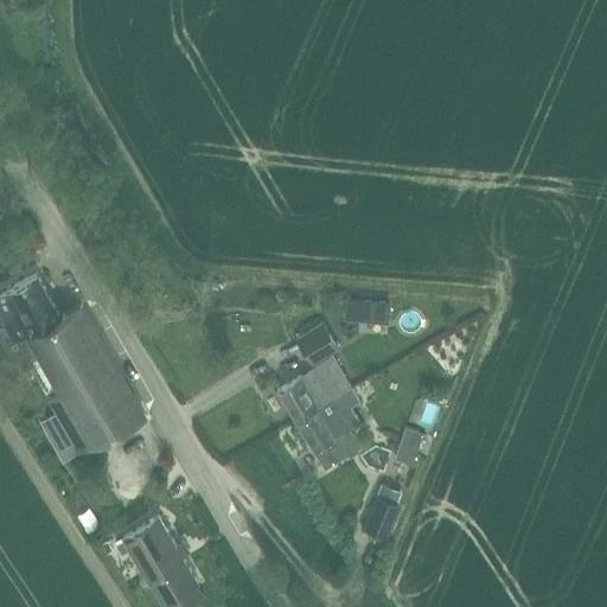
[(39,272),(0,292),(0,308),(6,320),(0,323),(0,332),(6,344),(17,338),(17,339),(18,340),(21,346),(48,394),(45,395),(55,413),(78,453),(146,415),(84,302),(82,304),(63,314),(39,272)]
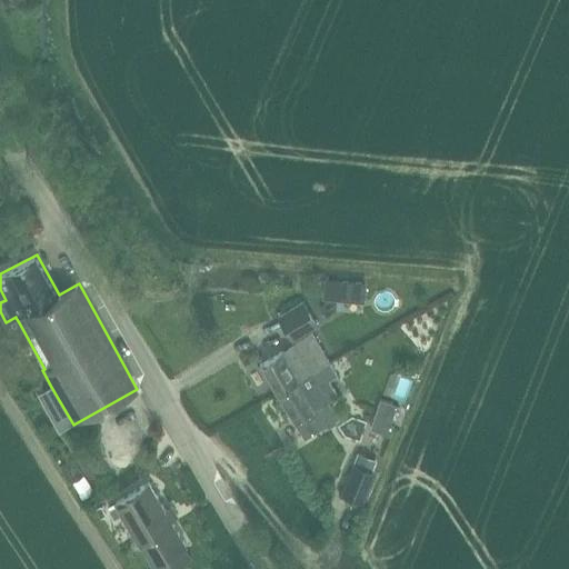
[(322,298),(339,300),(341,280),(325,278),(322,298)]
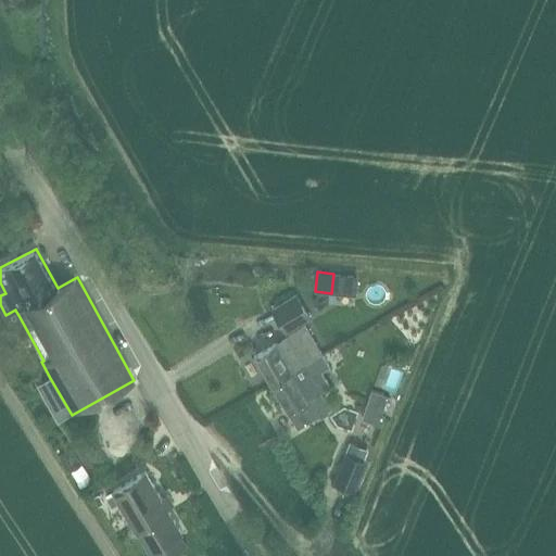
[(295,294),(272,308),(286,331),(310,318),(295,294)]
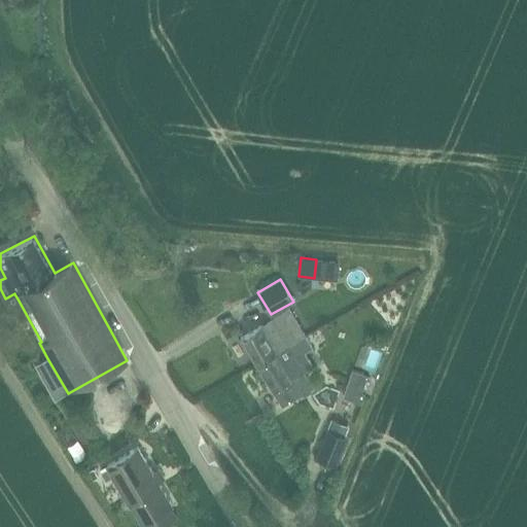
[(241,338),(241,339),(257,364),(306,336),(289,308),(280,314),(241,338)]
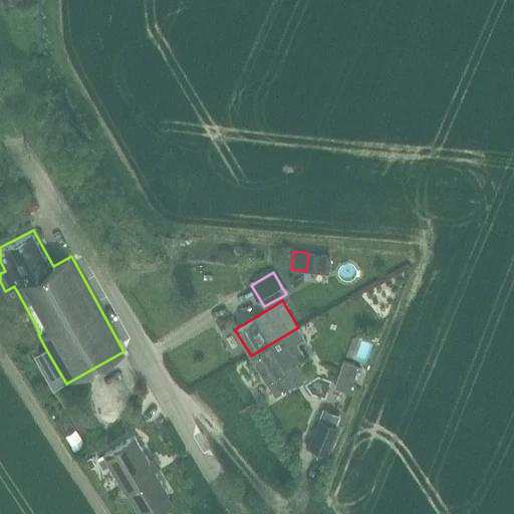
[(251,355),(266,381),(275,397),(295,384),(297,386),(305,381),(303,379),(305,377),(298,362),(305,358),(296,344),(305,339),(298,327),(251,355)]
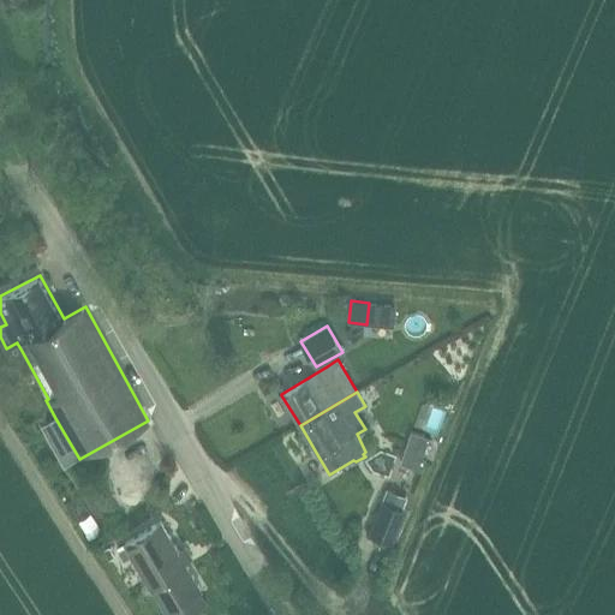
[(55,417),(41,425),(51,441),(65,434),(55,418),(55,417)]
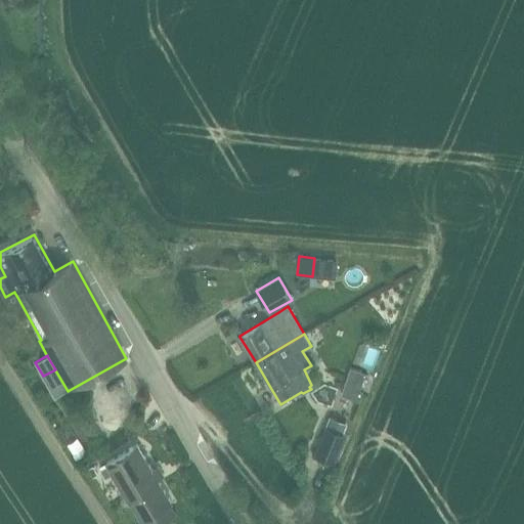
[(345,385),(360,390),(366,373),(358,370),(350,367),(345,385)]
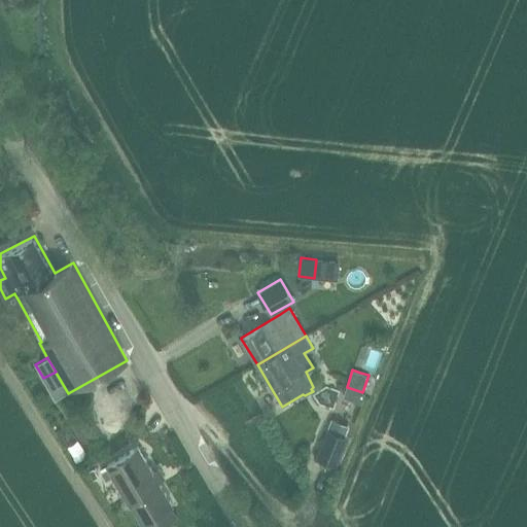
[(328,429),(317,457),(336,464),(347,436),(345,435),(348,425),(332,419),(328,429)]
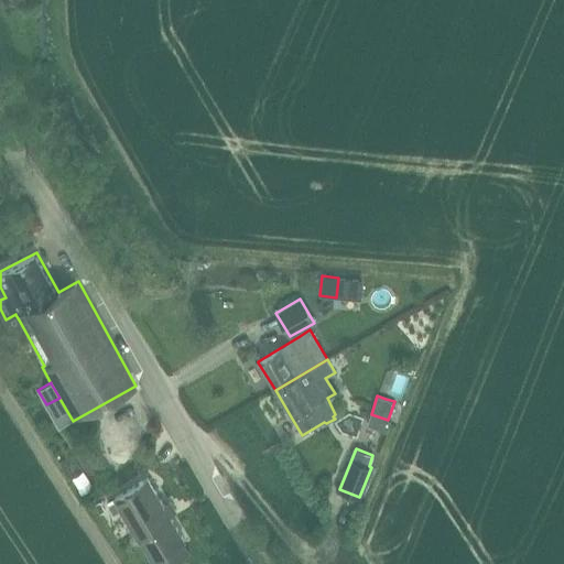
[(118,500),(109,505),(114,513),(122,509),(153,561),(154,561),(185,543),(186,542),(171,516),(177,512),(171,501),(164,505),(149,477),(116,496),(118,500)]
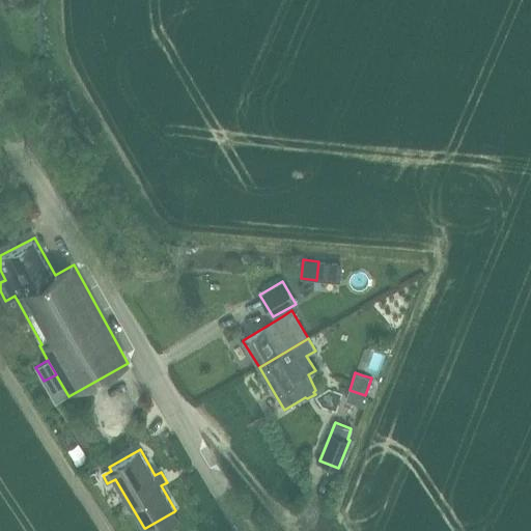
[(94,471),(89,474),(94,482),(95,482),(100,480),(94,471)]
